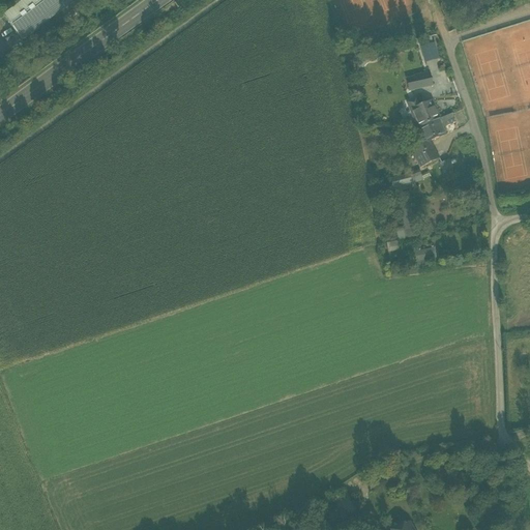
[(24,0),(3,16),(22,40),(63,10),(55,0),(24,0)]
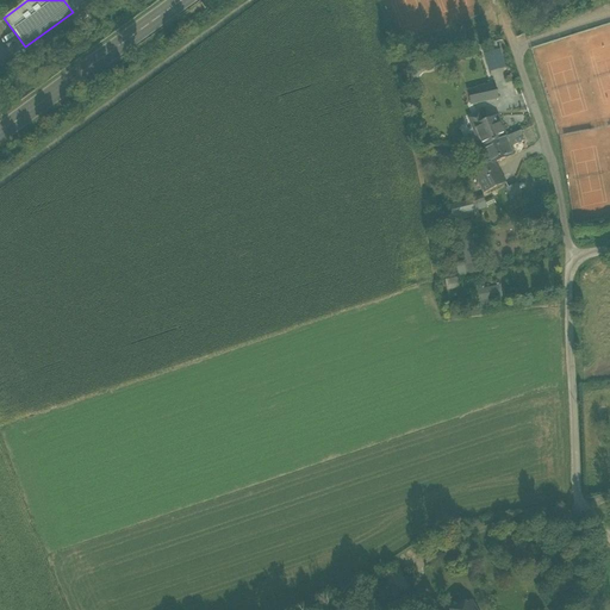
[(63,0),(73,12),(74,11),(88,0),(63,0)]
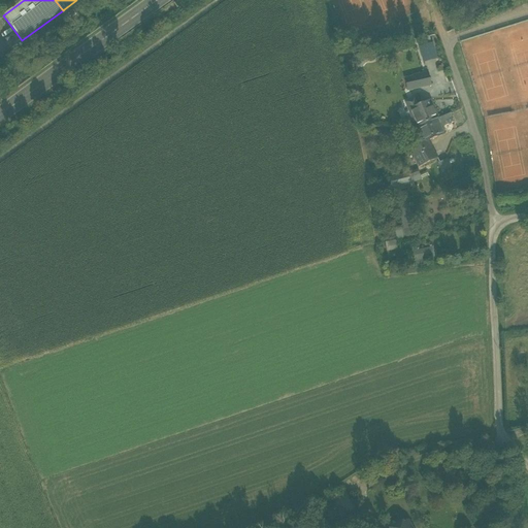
[(405,79),(408,91),(430,86),(428,74),(405,79)]
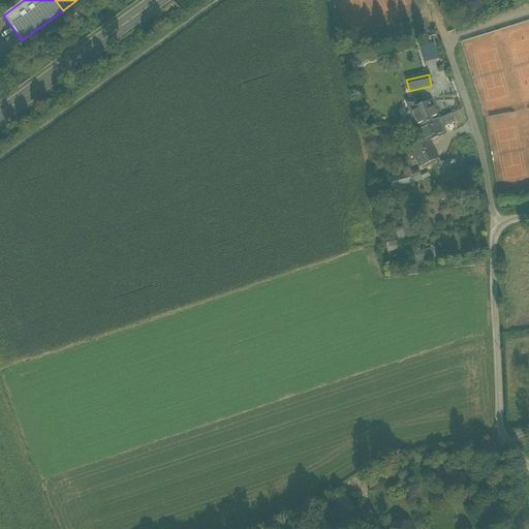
[(406,103),(410,113),(419,109),(415,99),(406,103)]
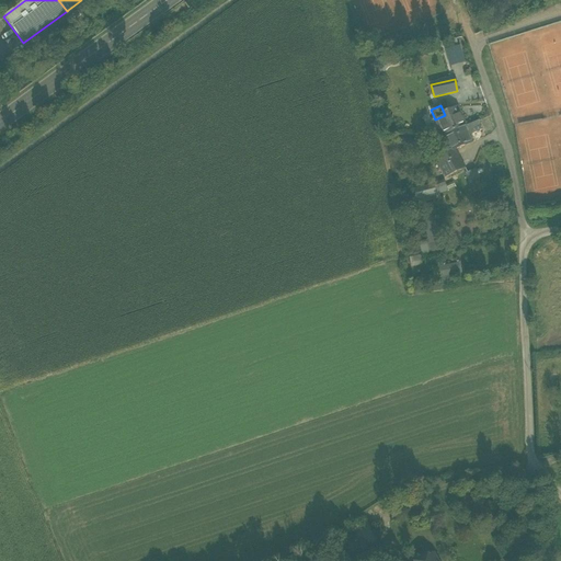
[(443,136),(454,132),(466,126),(457,107),(448,112),(449,114),(445,115),(435,119),(443,136)]
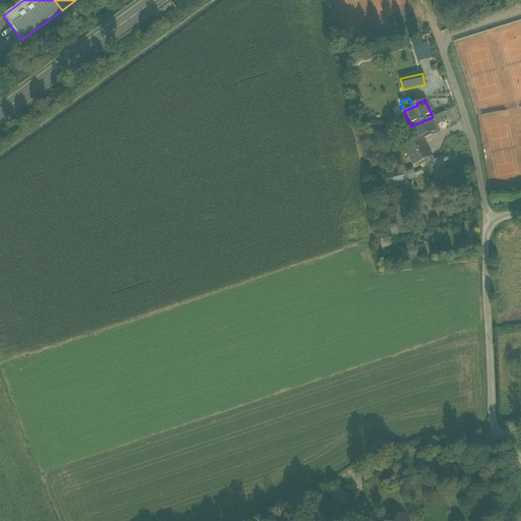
[(444,112),(432,117),(436,125),(448,120),(444,112)]
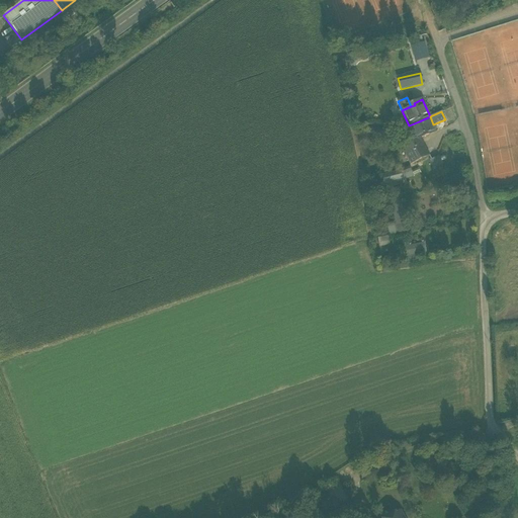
[(430,116),(419,121),(422,126),(423,125),(427,135),(436,132),(433,124),(430,116)]
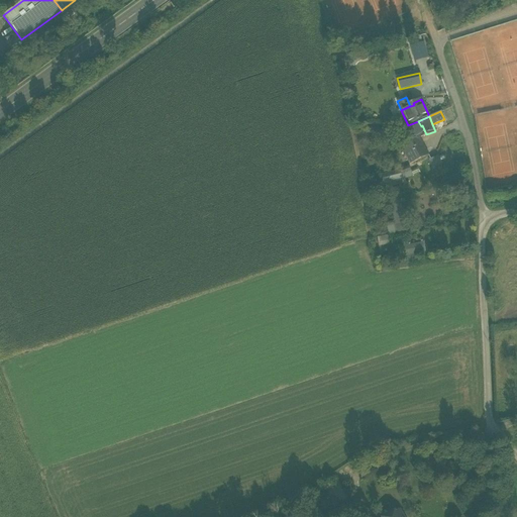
[(419,138),(426,134),(422,125),(421,126),(418,121),(408,125),(408,127),(414,140),(419,138)]
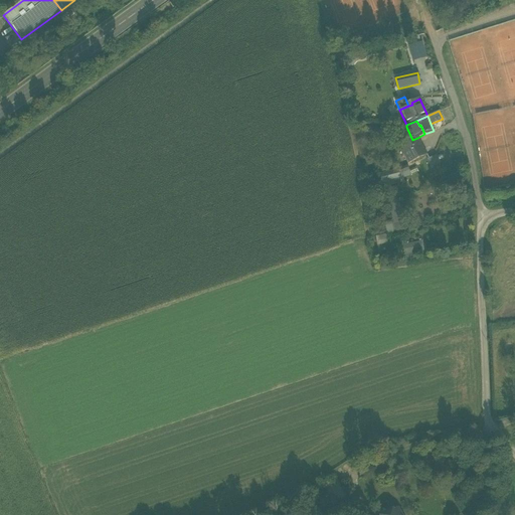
[(412,140),(406,127),(399,130),(405,143),(412,140)]
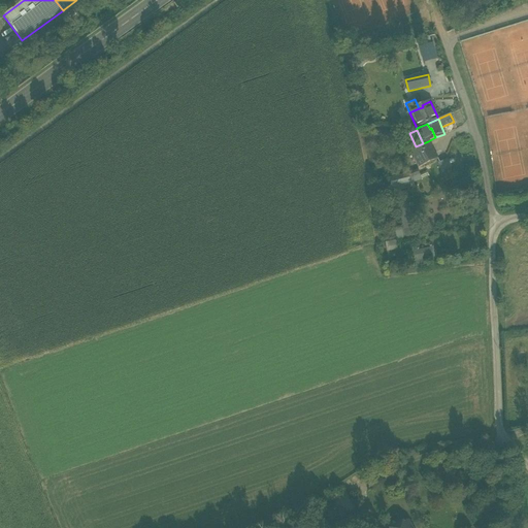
[(411,149),(415,155),(422,152),(430,147),(428,141),(423,143),(416,146),(411,149)]
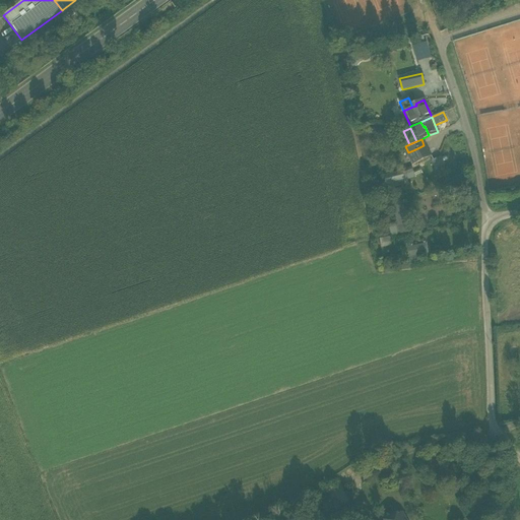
[(415,149),(418,157),(428,153),(424,145),(415,149)]
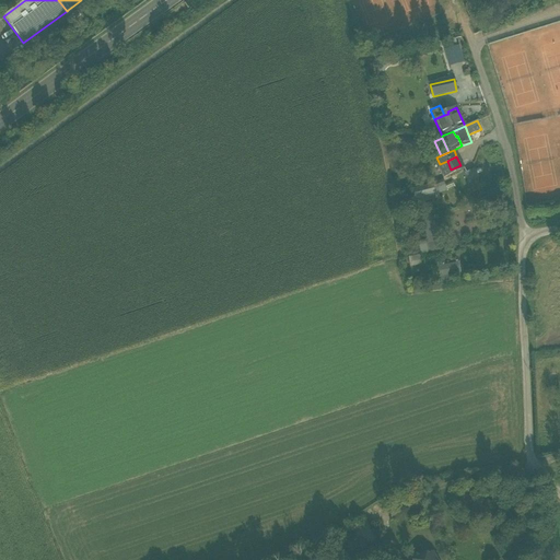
[(451,170),(447,161),(440,164),(444,176),(462,168),(461,165),(451,170)]
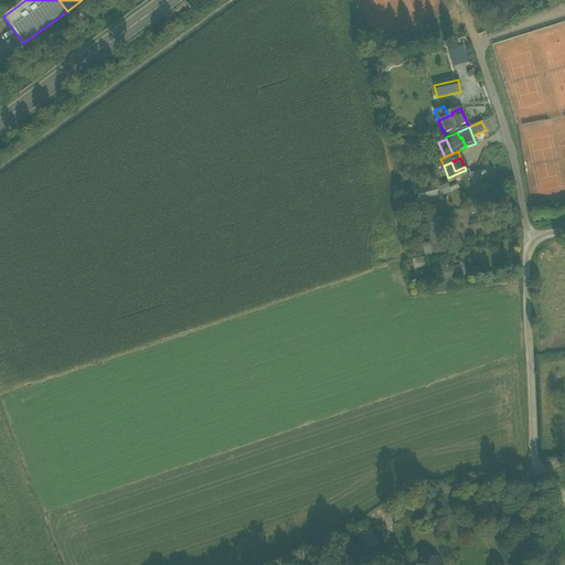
[(473,185),(483,181),(479,171),(469,176),(473,185)]
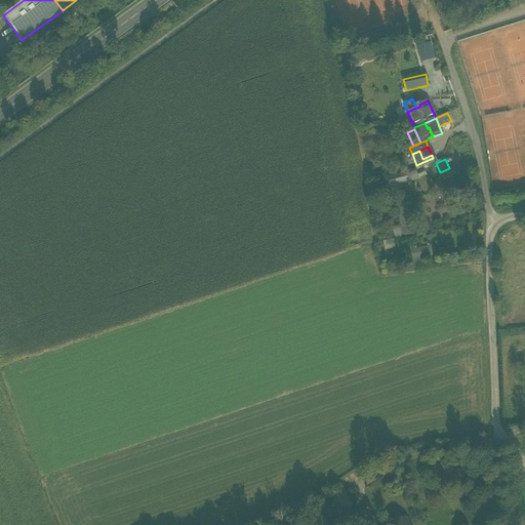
[(411,183),(427,176),(423,170),(417,173),(415,169),(407,173),(388,178),(390,188),(411,183)]
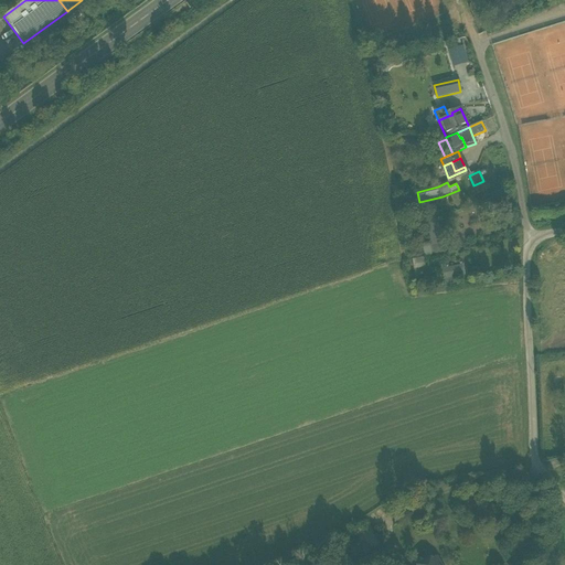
[(432,245),(441,243),(436,215),(426,217),(432,245)]
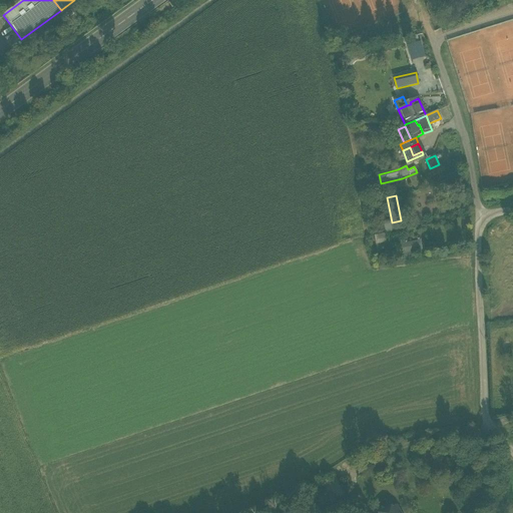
[(401,220),(392,222),(393,231),(403,229),(401,220)]
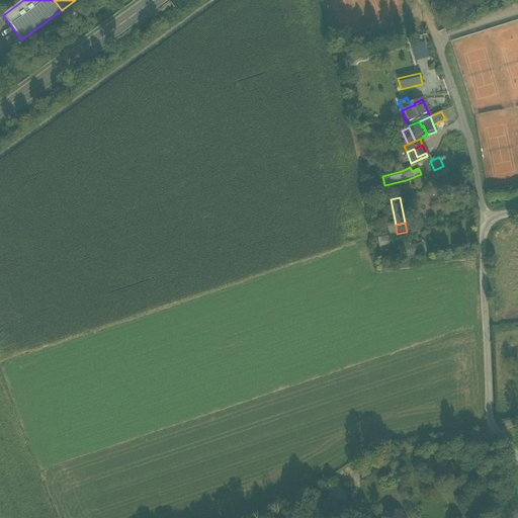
[(397,234),(396,225),(386,227),(389,236),(397,234)]
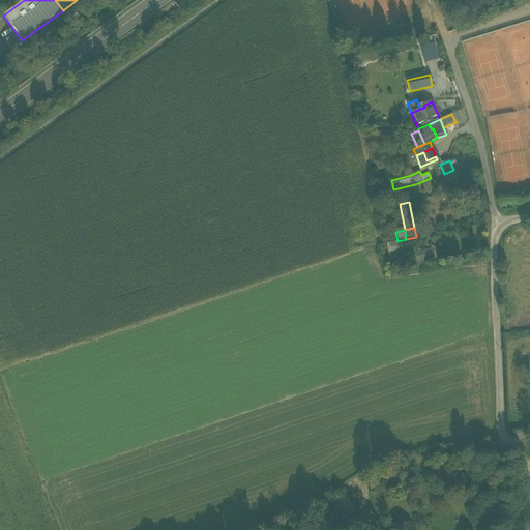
[(396,242),(386,243),(388,254),(399,252),(396,242)]
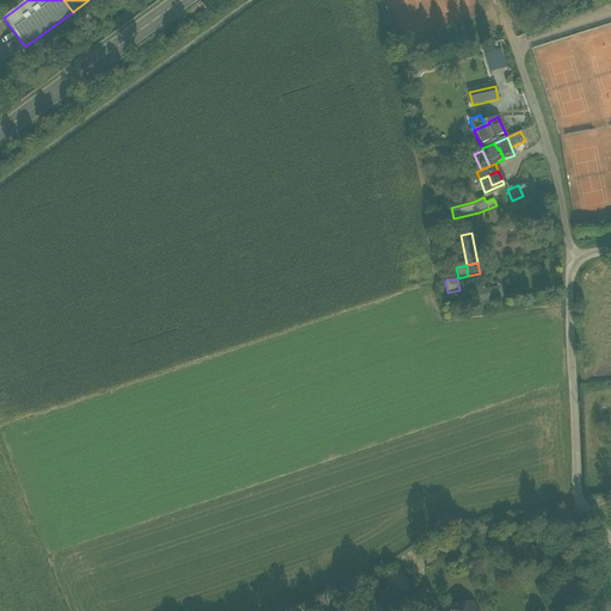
[(501,289),(488,291),(489,298),(491,301),(503,298),(501,289)]
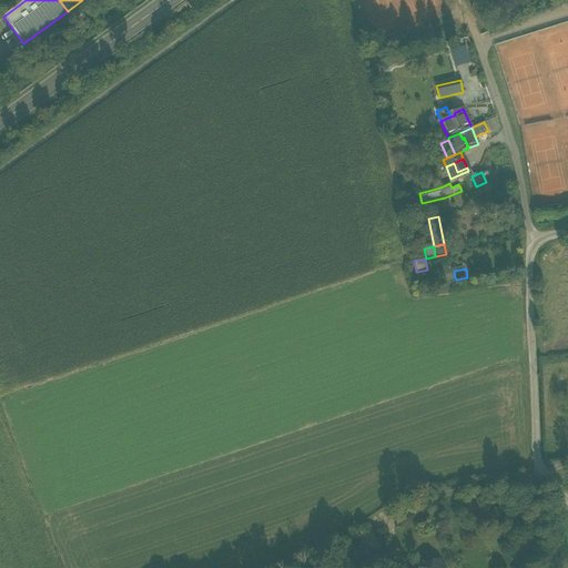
[(439,274),(440,283),(446,282),(456,280),(455,277),(452,277),(450,272),(439,274)]
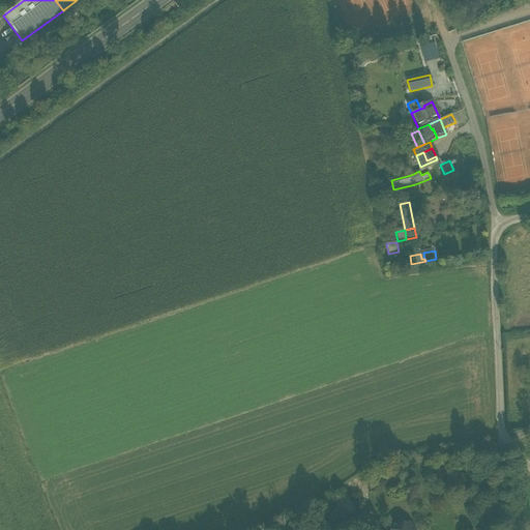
[(425,261),(416,263),(417,270),(427,268),(425,261)]
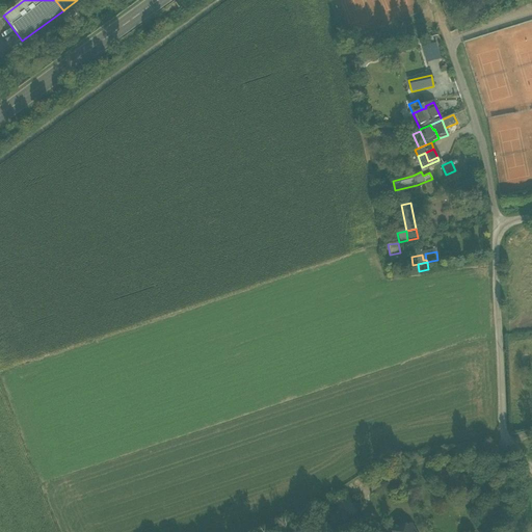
[(334,500),(344,515),(355,508),(345,493),(334,500)]
